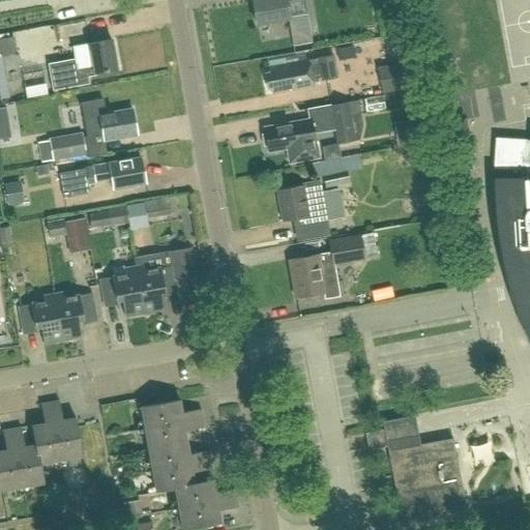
[(256,26),(289,21),(288,18),(306,15),(303,0),(302,0),(286,3),(285,0),(260,0),(252,2),(256,26)]
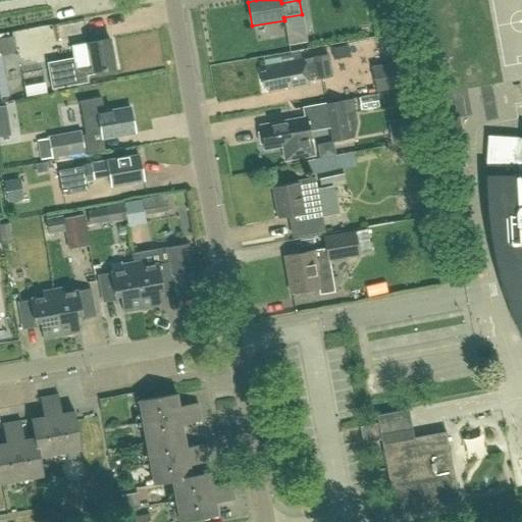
[(302,14),(283,17),(284,20),(289,45),(322,40),(320,24),(304,28),(302,14)]
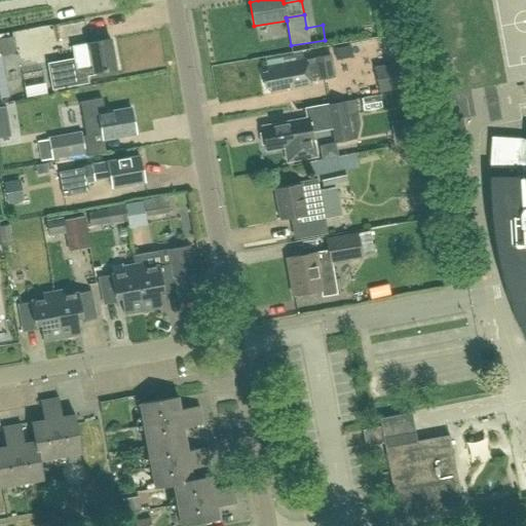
[(12,37),(0,39),(0,50),(1,54),(1,55),(15,53),(12,37)]
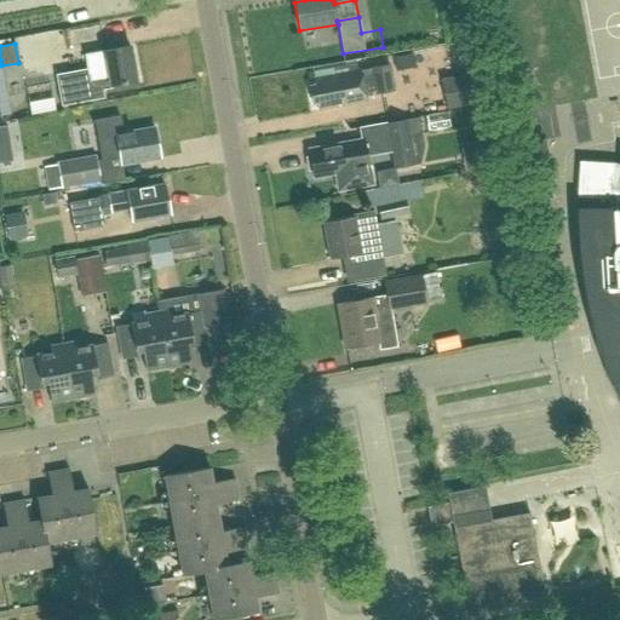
[(468,45),(451,49),(452,59),(470,56),(468,45)]
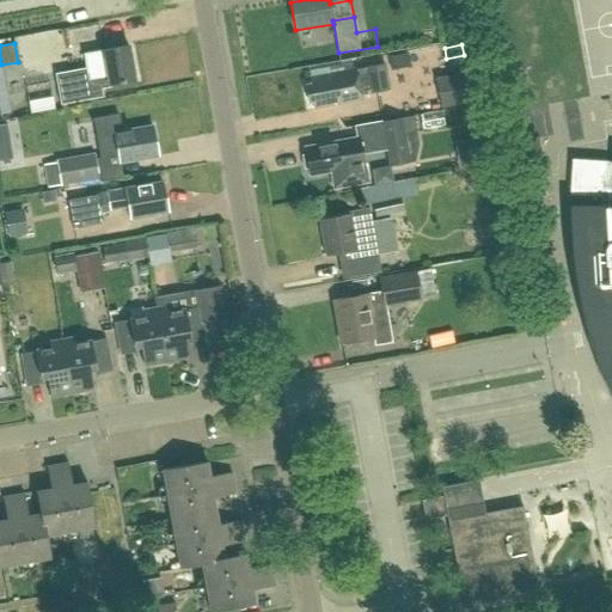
[(109,89),(109,86),(134,83),(128,47),(102,51),(106,77),(86,80),(85,68),(54,74),(59,105),(102,98),(101,90),(109,89)]
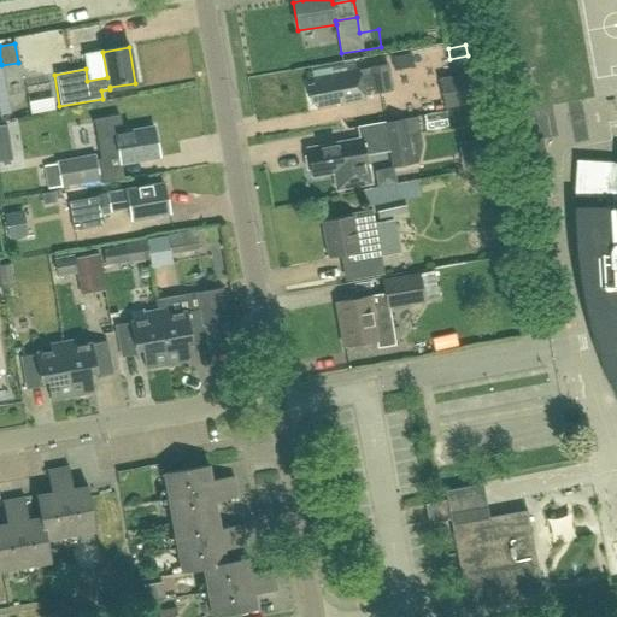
[(406,56),(394,58),(395,70),(409,68),(406,56)]
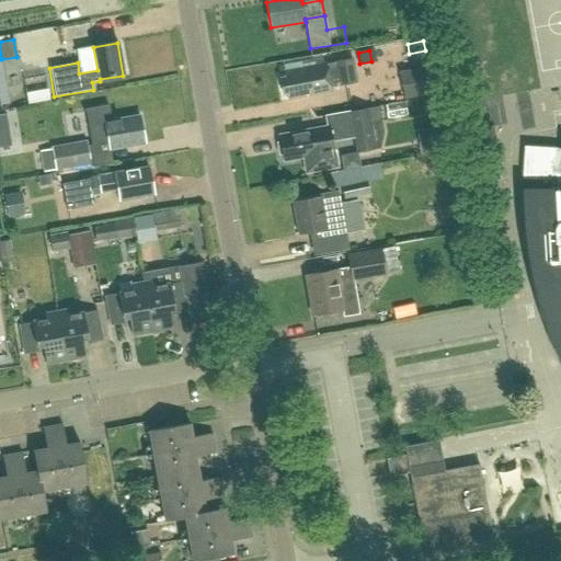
[(340,84),(354,82),(351,60),(335,64),(340,84)]
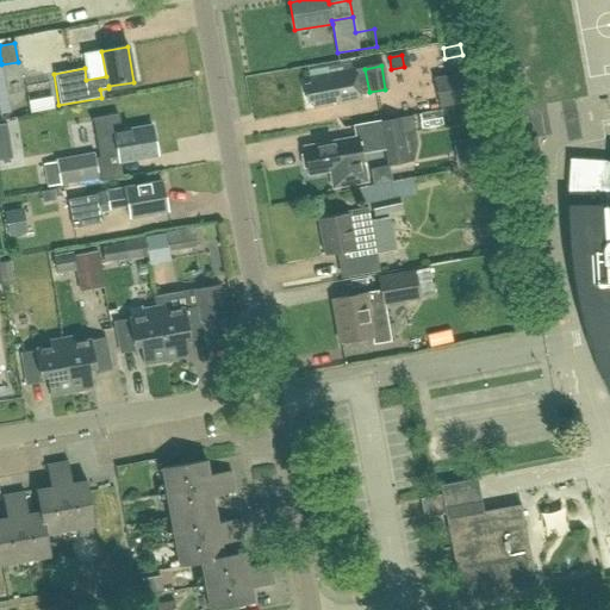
[(312,110),(361,100),(355,69),(307,79),(309,86),(305,86),(307,101),(311,101),(312,110)]
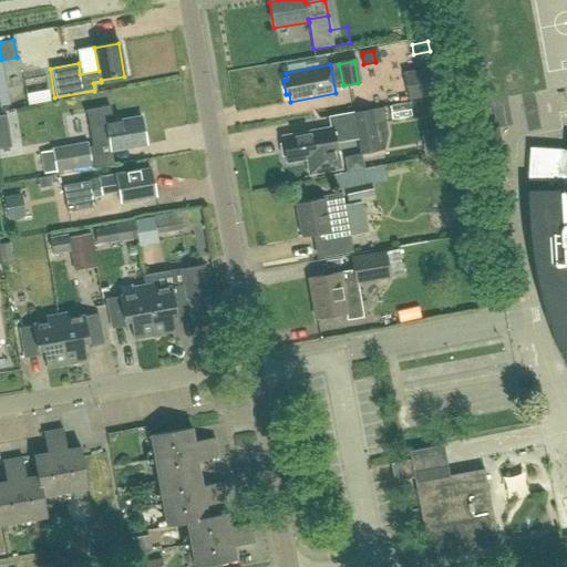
[(435,66),(404,72),(410,100),(441,94),(435,66)]
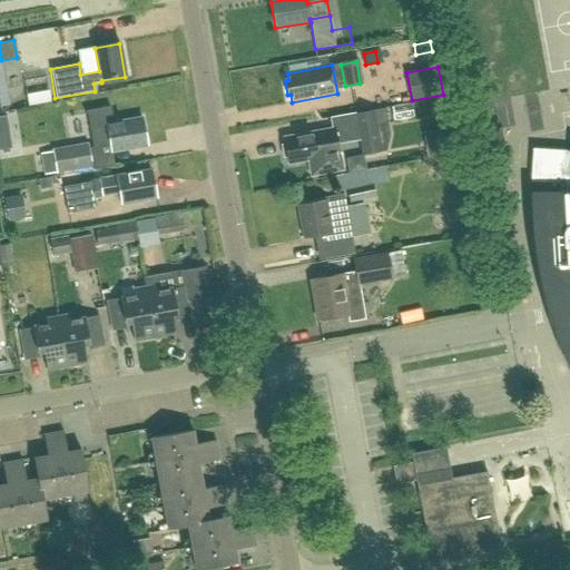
[(444,98),(432,100),(435,115),(446,112),(444,98)]
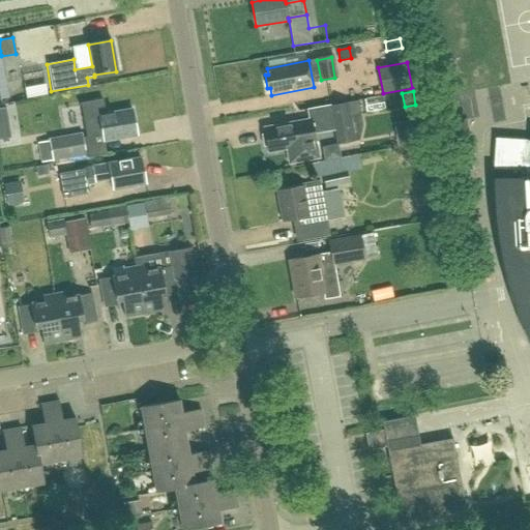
[(131,110),(105,115),(101,100),(81,105),(87,138),(101,136),(104,142),(137,136),(131,110)]
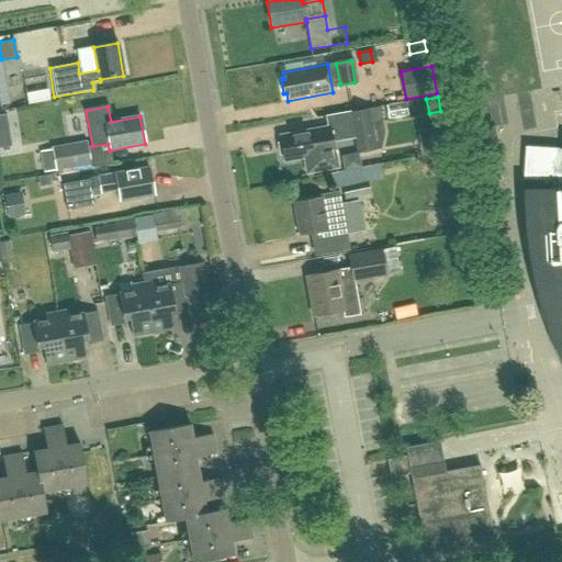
[(380,107),(368,109),(369,116),(375,150),(380,149),(384,135),(380,107)]
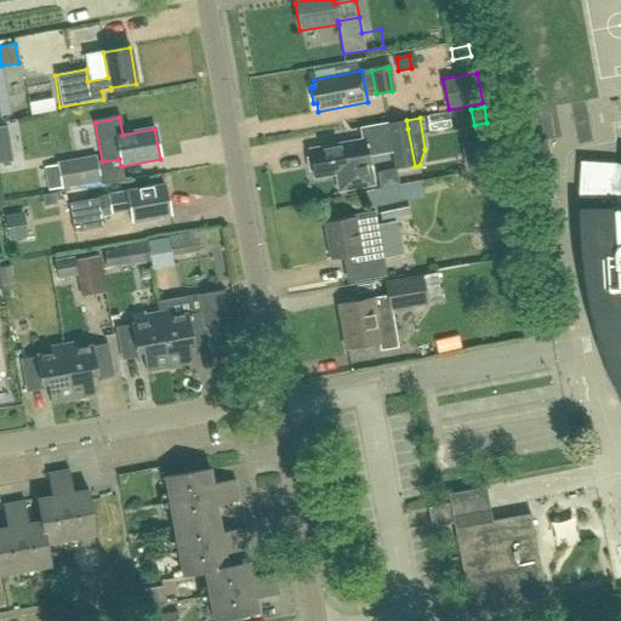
[(387,132),(394,170),(415,166),(408,129),(387,132)]
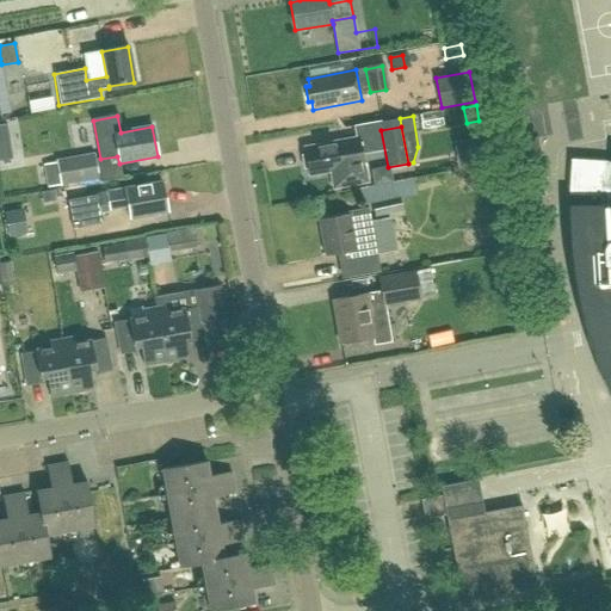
[(365,181),(357,139),(304,148),(306,155),(301,156),(303,170),(308,170),(309,176),(332,172),(334,187),(346,185),(365,181)]
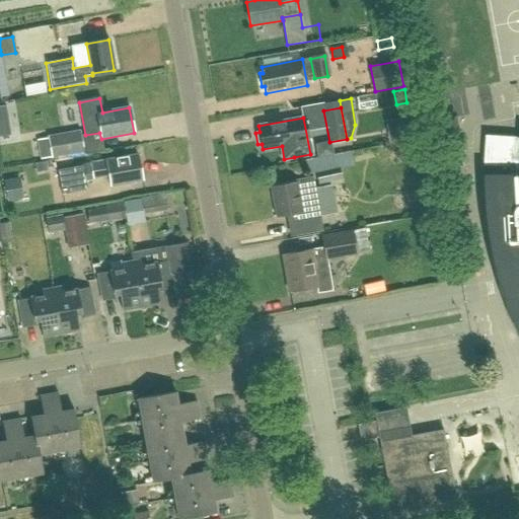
[(410,119),(393,122),(396,140),(414,137),(410,119)]
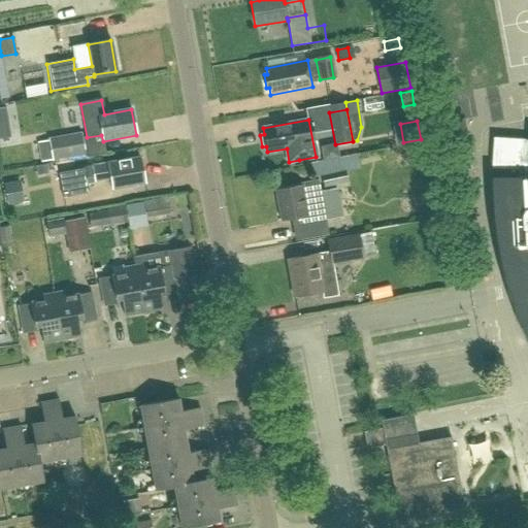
[(86,153),(81,133),(48,139),(53,159),(86,153)]
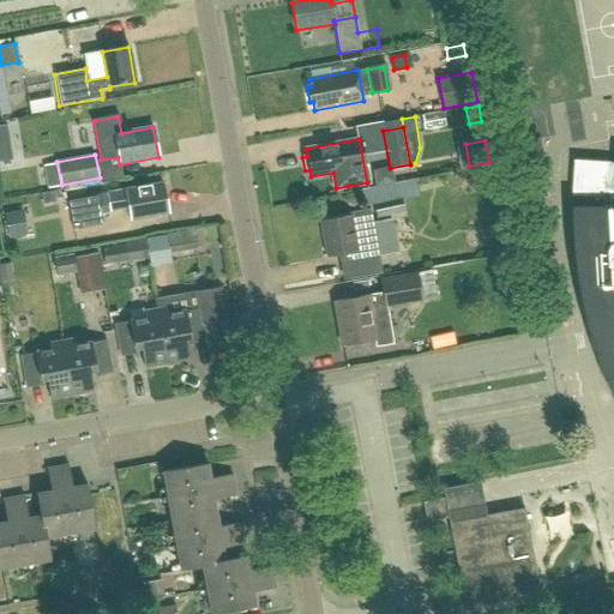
[(613,163),(572,161),(571,197),(606,199),(606,206),(570,206),(571,217),(572,251),(575,274),(581,306),(587,327),(596,360),(605,381),(613,403),(613,163)]
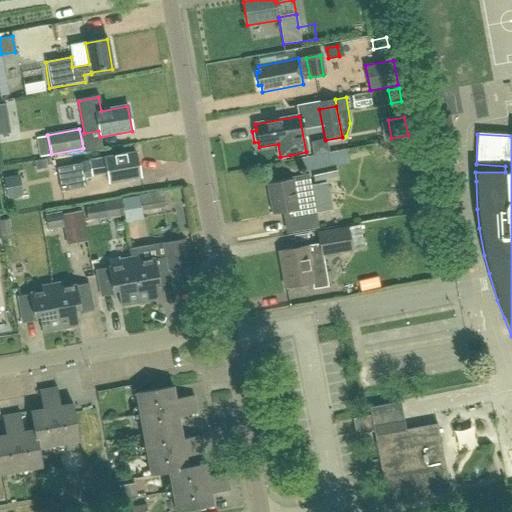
[(326,140),(311,143),(314,155),(328,153),(326,140)]
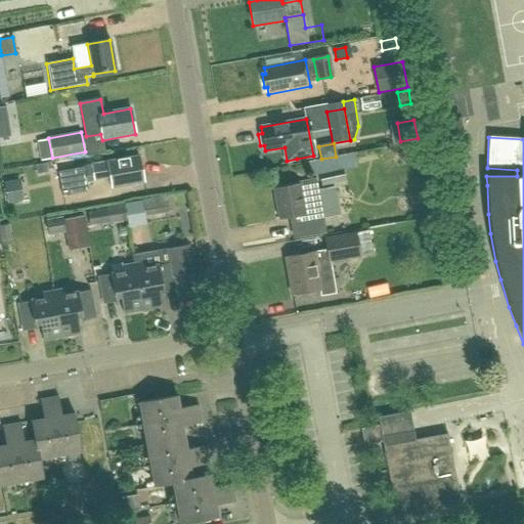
[(411,143),(398,155),(406,164),(420,154),(411,143)]
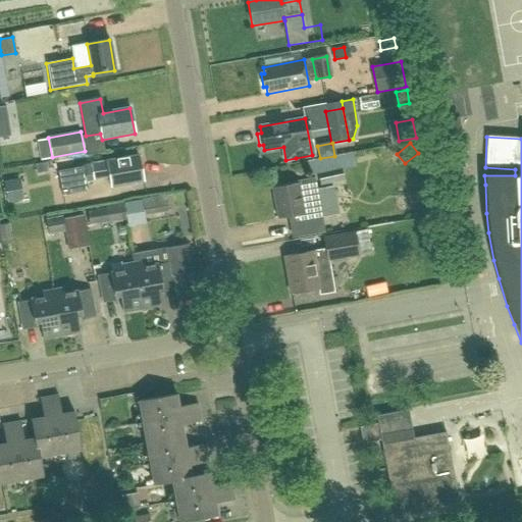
[(353,153),(307,161),(309,173),(318,171),(343,167),(356,165),(353,153)]
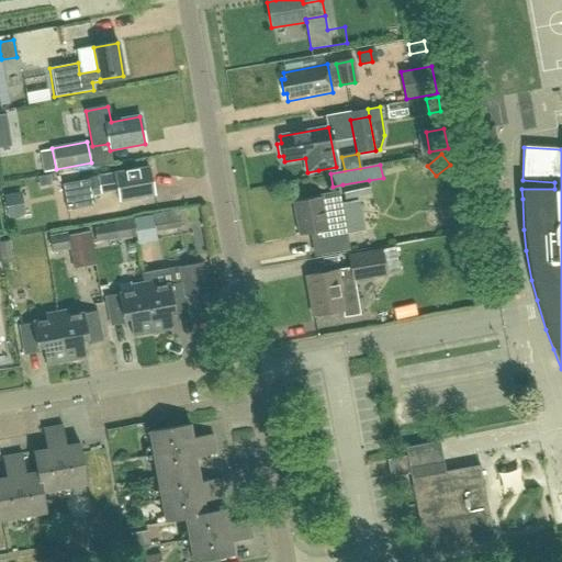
[(101,194),(119,191),(121,201),(155,194),(149,167),(98,177),(101,194)]
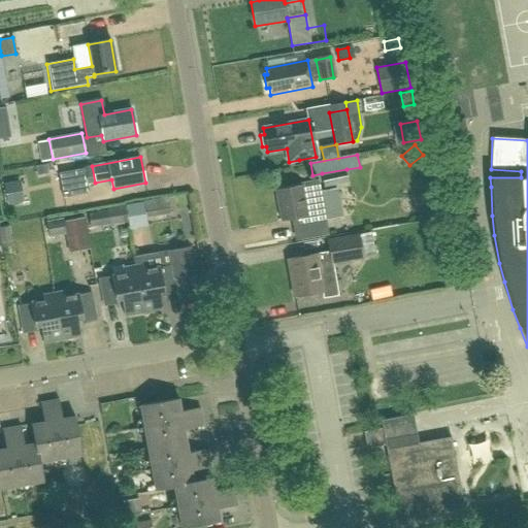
[(73,169),(55,172),(59,202),(89,197),(85,173),(83,167),(73,169)]
